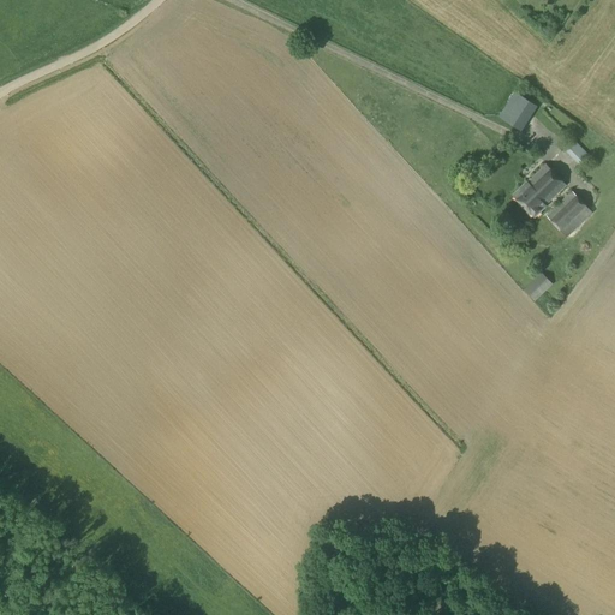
[(521,131),(537,107),(514,93),(499,117),(521,131)]
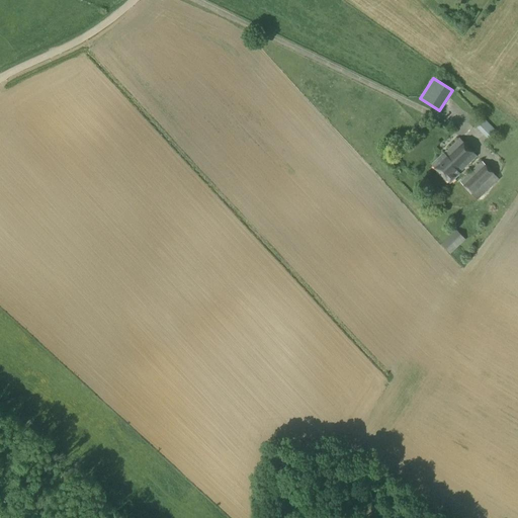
[(489,140),(497,132),(483,117),(475,125),(489,140)]
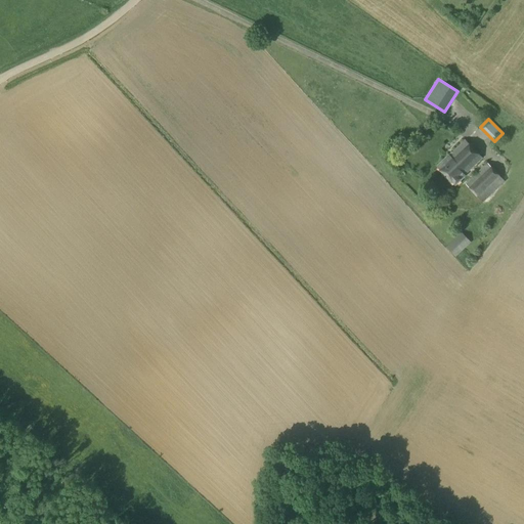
[(482,159),(465,141),(450,156),(449,155),(436,167),(455,186),(466,176),(465,175),(482,159)]
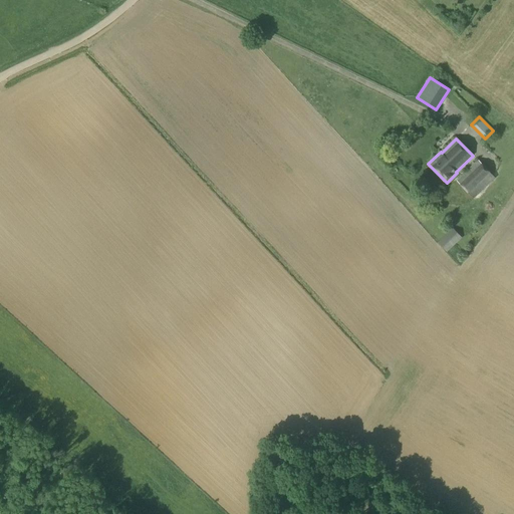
[(482,164),(478,160),(456,181),(460,185),(460,186),(468,194),(469,193),(474,199),(495,178),(489,173),(490,172),(482,164)]
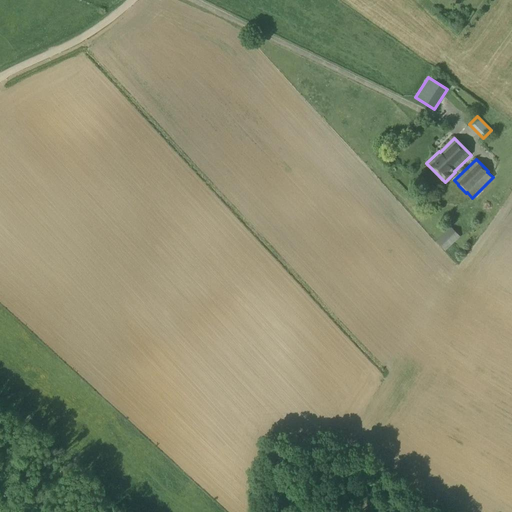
[(445,251),(460,237),(451,227),(436,241),(445,251)]
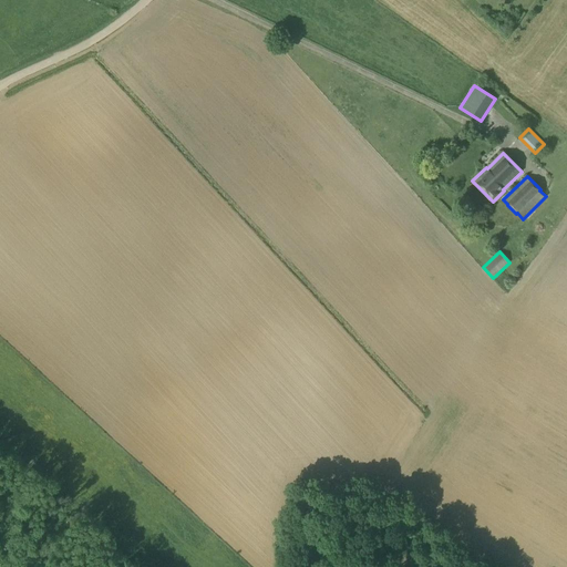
All buildings are outlined.
